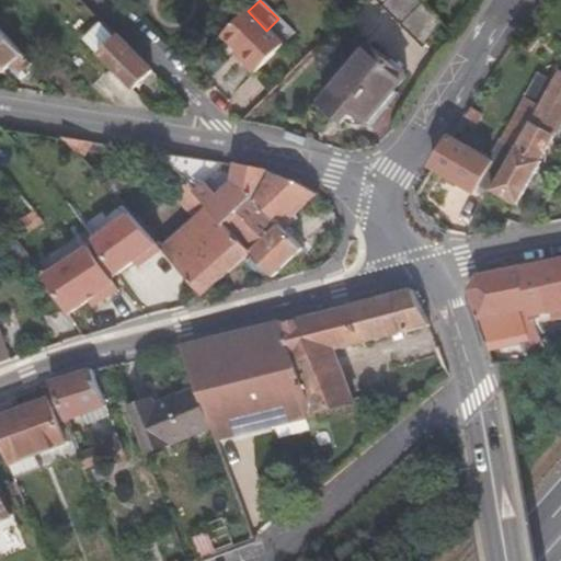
[(375,0),(441,65),(458,41),(418,0),(375,0)]
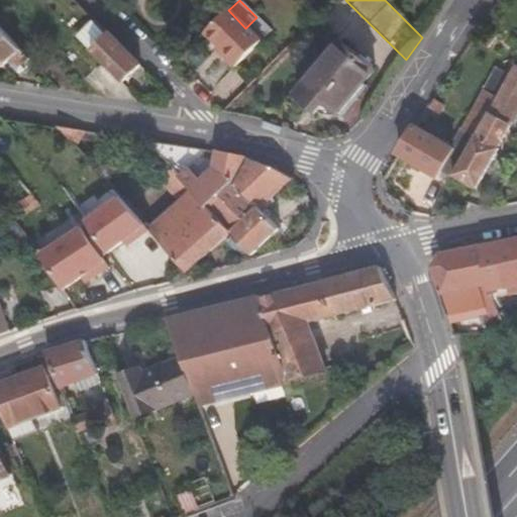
[(228,10),(206,31),(219,46),(216,49),(223,56),(233,67),(271,31),(256,17),(245,28),(228,10)]
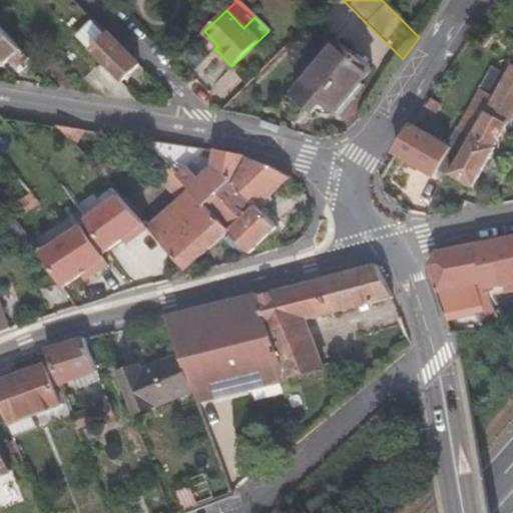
[(117,82),(135,66),(105,34),(102,36),(87,22),(72,36),(117,82)]
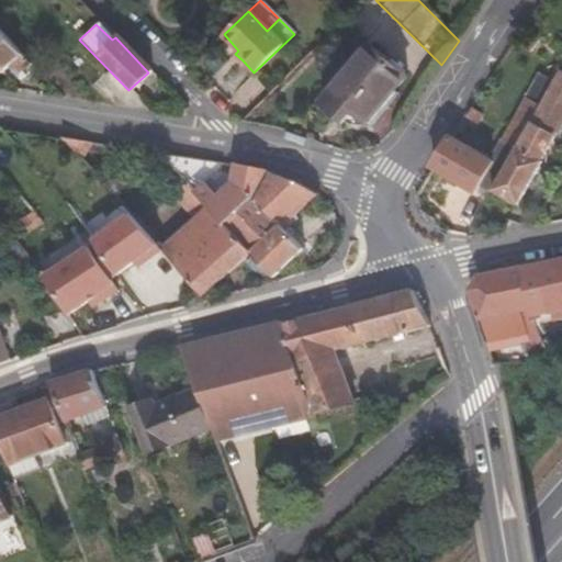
[(15,80),(30,67),(0,34),(0,68),(3,67),(15,80)]
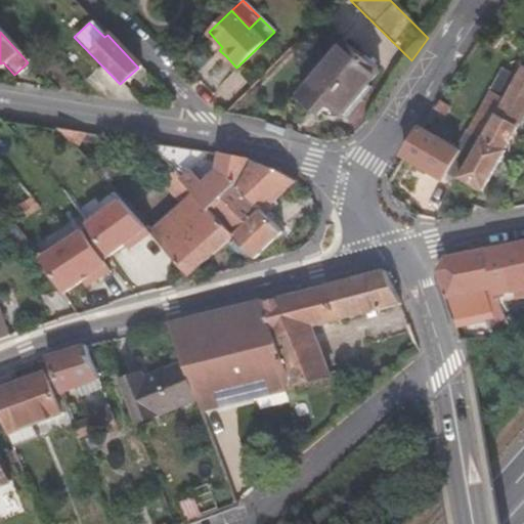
[(331,103),(341,112),(379,70),(346,42),(298,95),(319,114),(331,103)]
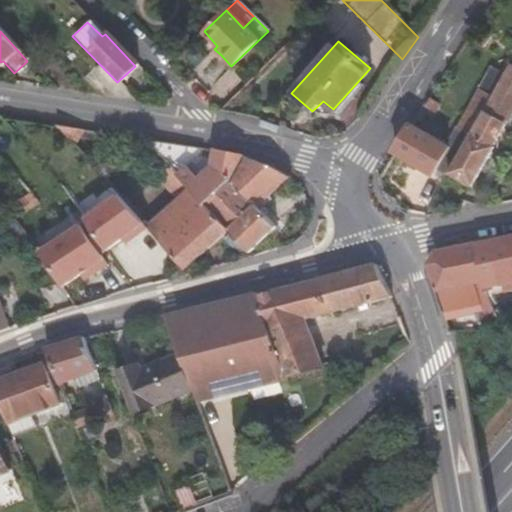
[(493,94),(449,171),(471,183),(493,144),(491,142),(511,103),(511,65),(509,64),(504,74),(493,94)]
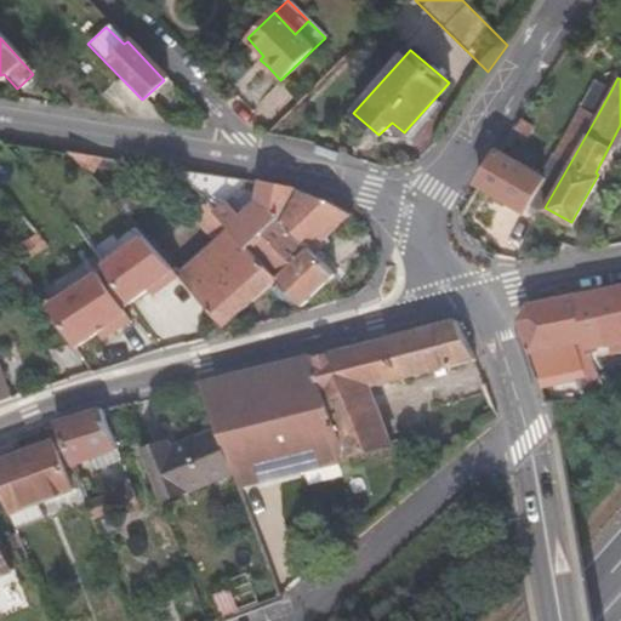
[(596,80),(581,106),(598,114),(611,90),(596,80)]
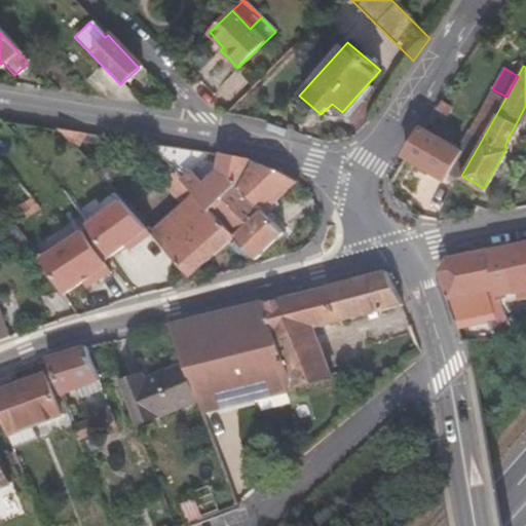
[(450,170),(461,176),(506,97),(492,89),(458,148),(420,126),(403,156),(444,180),(450,170)]
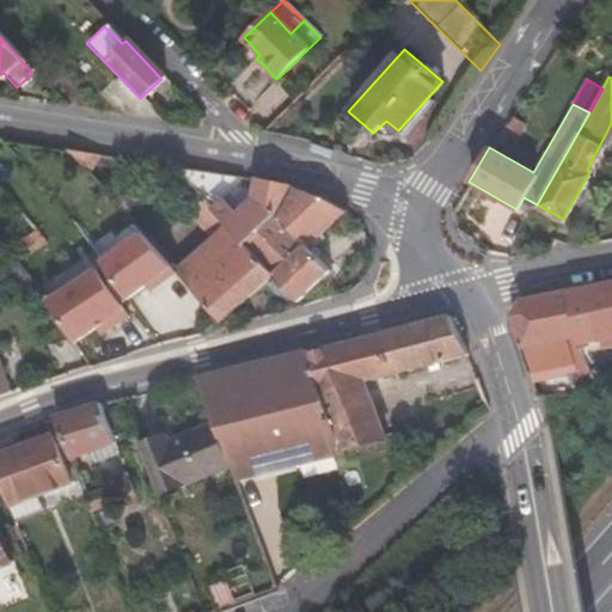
[(244,244),(305,194),(289,189),(256,179),(200,169),(172,164),(197,194),(226,224),(244,244)]
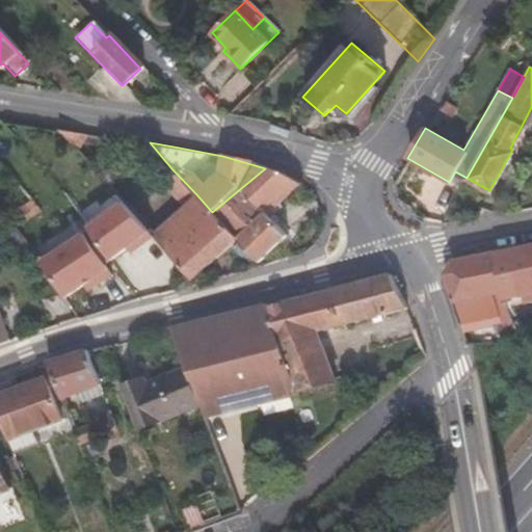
[(196,194),(171,168),(161,181),(176,197),(186,203),(196,194)]
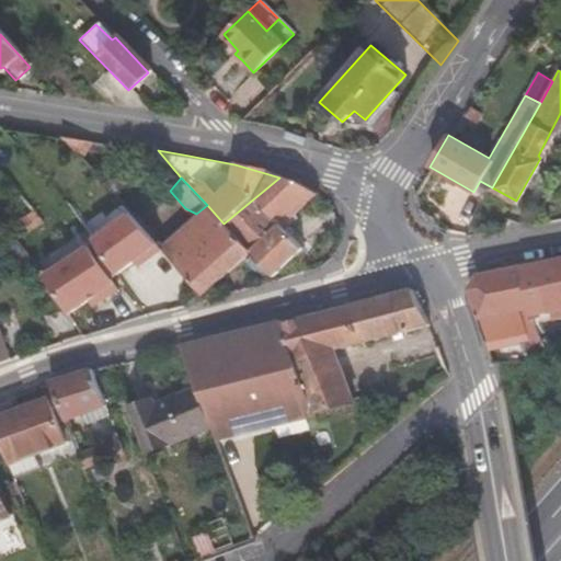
[(284,226),(321,194),(308,186),(279,178),(224,224),(229,230),(249,251),(270,275),(300,248),(284,226)]
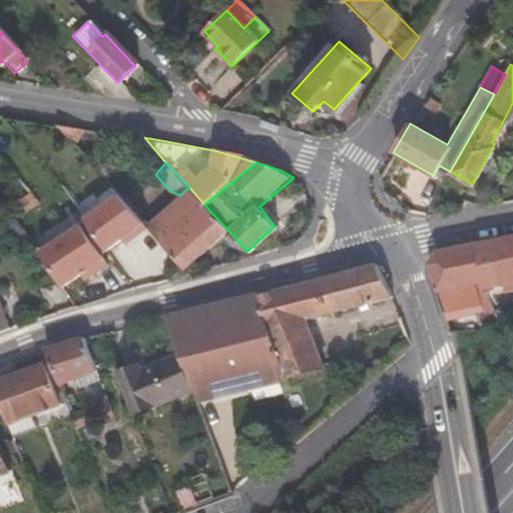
[(209,210),(204,204),(189,187),(179,195),(146,224),(166,247),(209,210)]
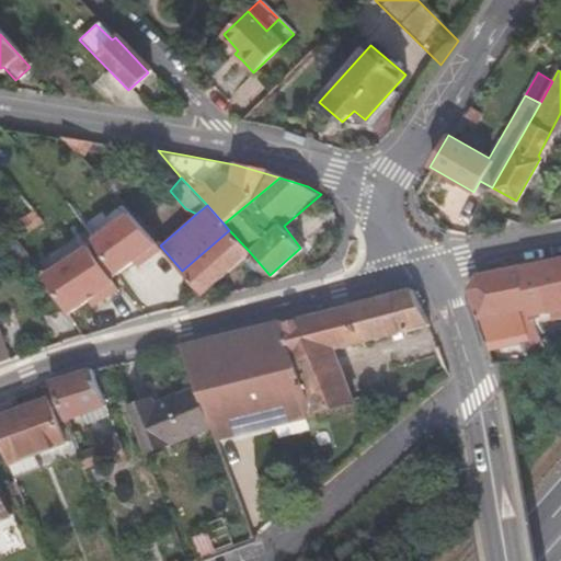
[(144,261),(156,251),(125,210),(87,239),(91,243),(112,274),(129,261),(138,254),(144,261)]
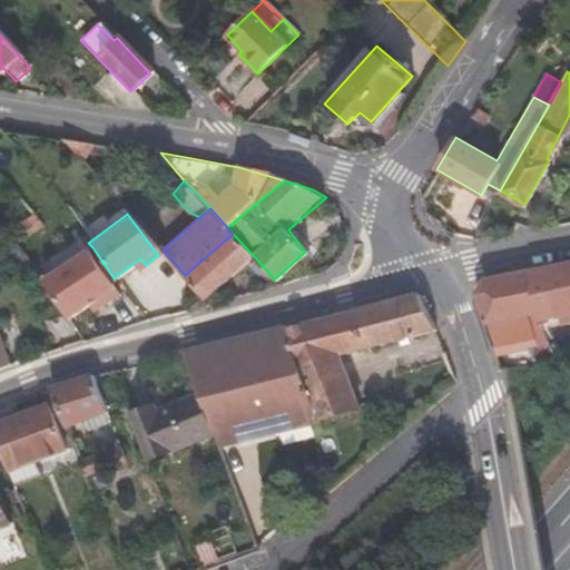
[(185,275),(204,297),(253,255),(233,234),(185,275)]
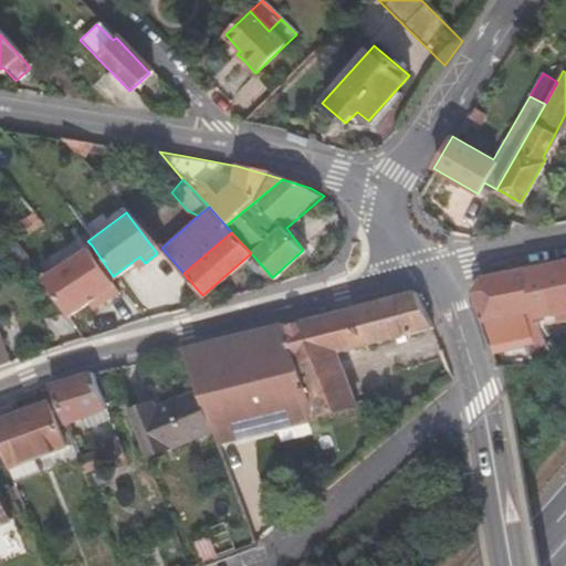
[(92,245),(88,248),(109,280),(113,276),(92,245)]
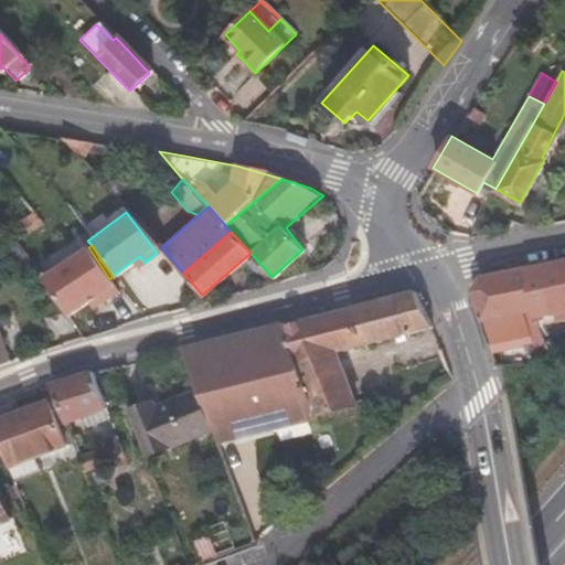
[(43,277),(68,315),(88,301),(98,295),(103,301),(117,291),(109,279),(88,247),(43,277)]
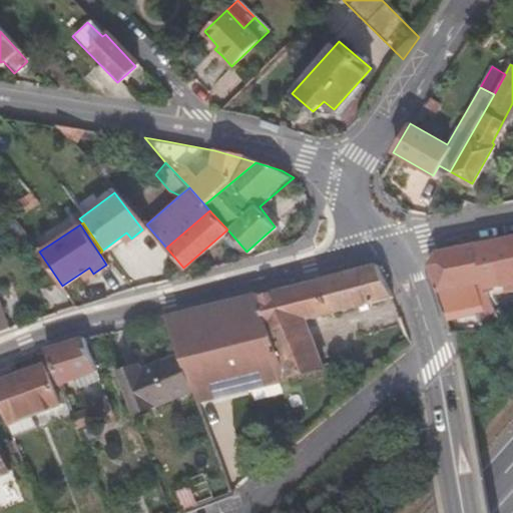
[(126,232),(118,238),(125,242),(131,238),(126,232)]
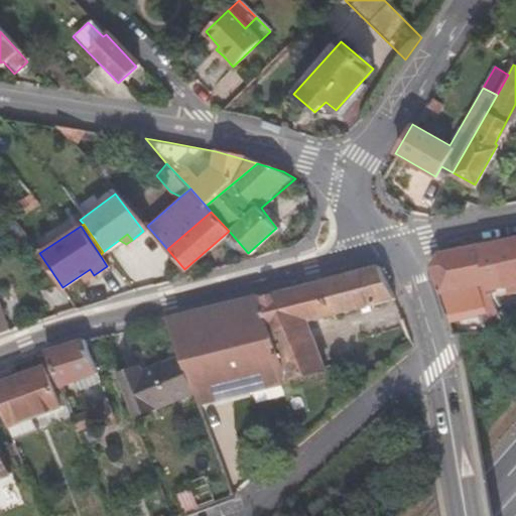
[(515,238),(476,246),(491,290),(503,287),(515,284),(515,238)]
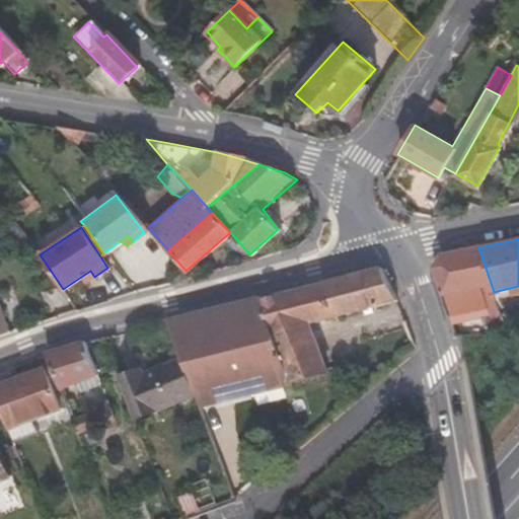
[(478,247),(438,254),(430,270),(442,307),(445,314),(448,314),(485,302),(489,314),(501,312),(497,299),(494,292),(478,247)]
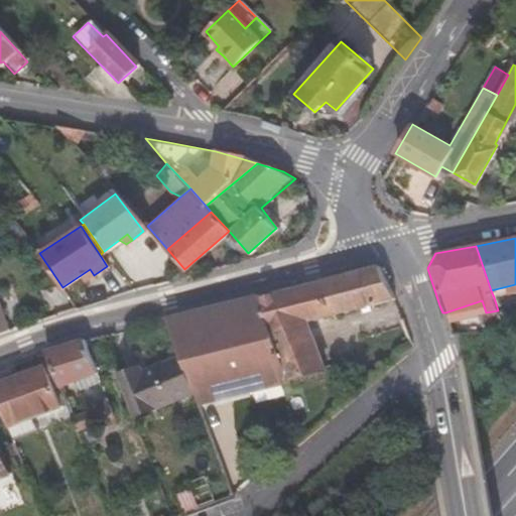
[(197,389),(201,402),(321,366),(304,325),(389,297),(373,263),(167,314),(182,355),(197,389)]
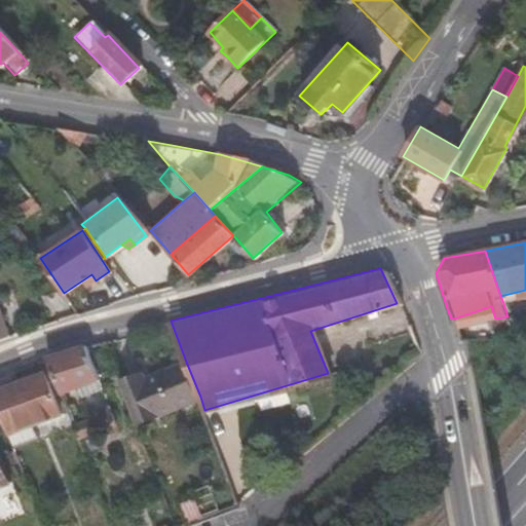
[(91,274),(82,280),(86,287),(96,280),(91,274)]
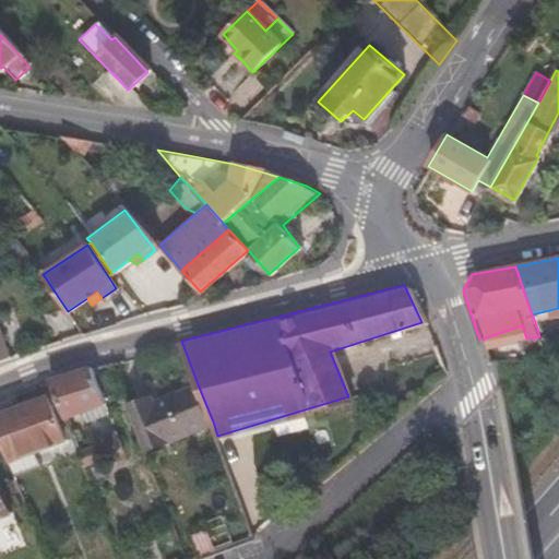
[(558,308),(545,311),(547,320),(558,317),(558,308)]
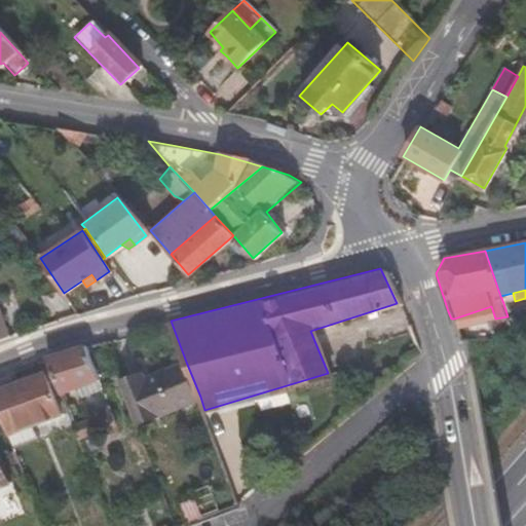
[(513,293),(500,296),(503,303),(515,301),(513,293)]
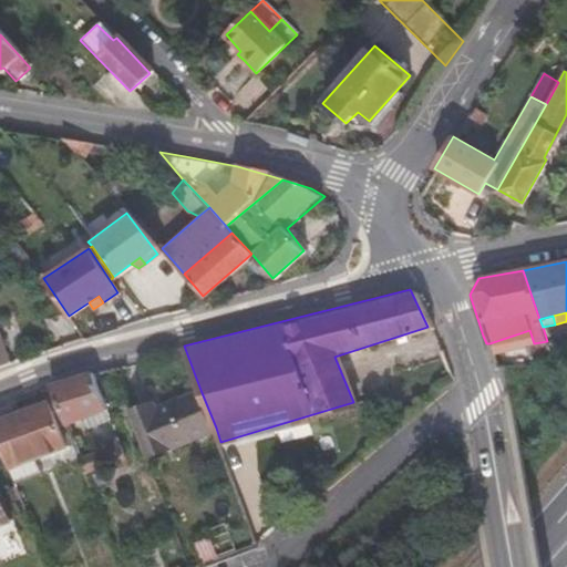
[(566,361),(565,352),(553,357),(556,369),(566,364),(566,361)]
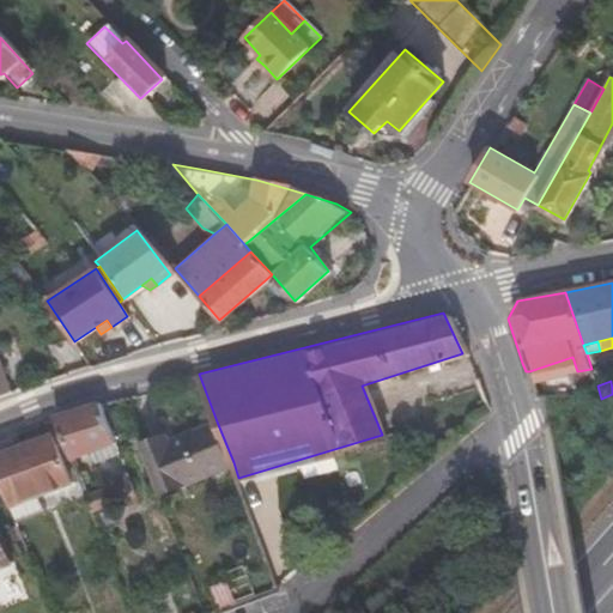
[(101,400),(53,412),(72,459),(91,451),(117,442),(101,400)]
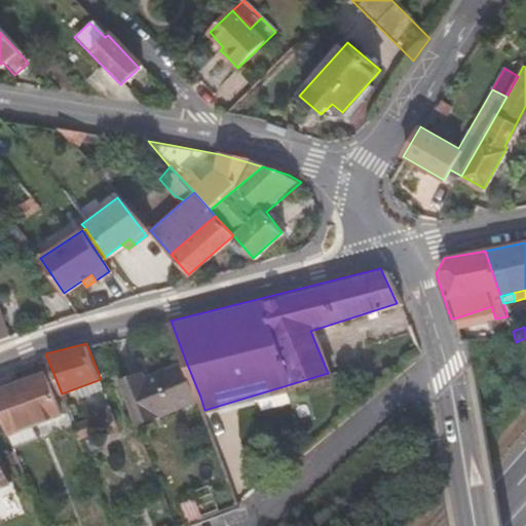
[(134,421),(200,397),(186,362),(145,378),(142,371),(118,379),(134,421)]
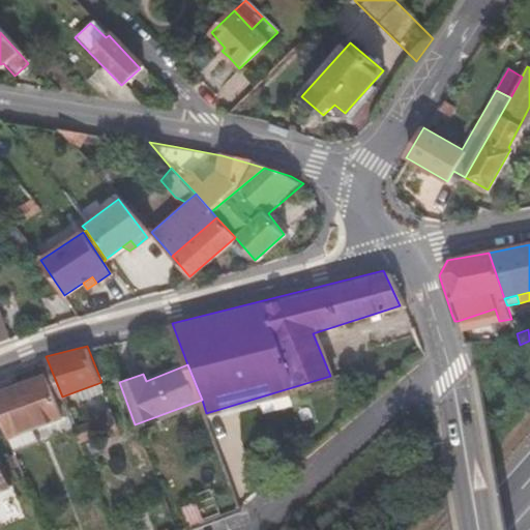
[(0,382),(0,423),(9,446),(35,437),(30,423),(60,411),(43,372),(21,380),(19,376),(0,382)]
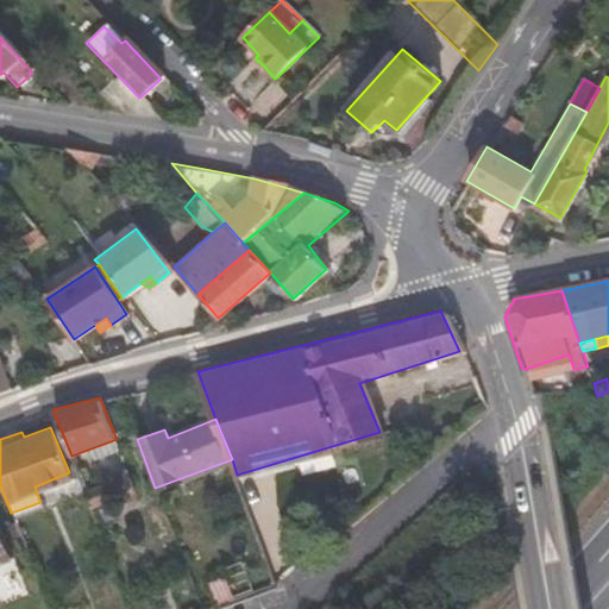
[(117,439),(90,449),(94,458),(120,447),(117,439)]
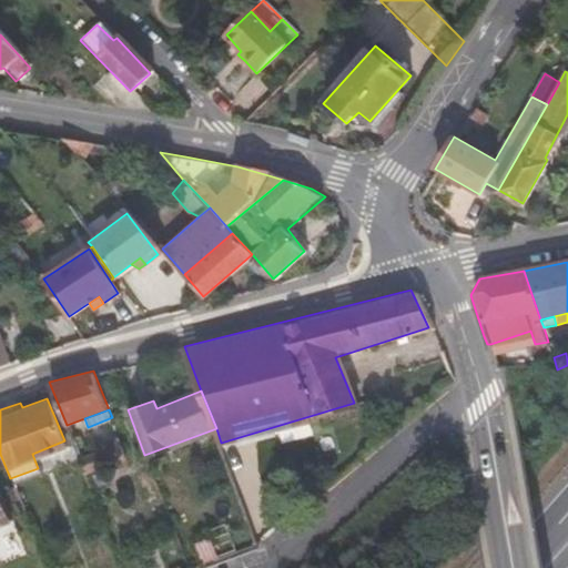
[(81,460),(84,470),(128,455),(123,445),(81,460)]
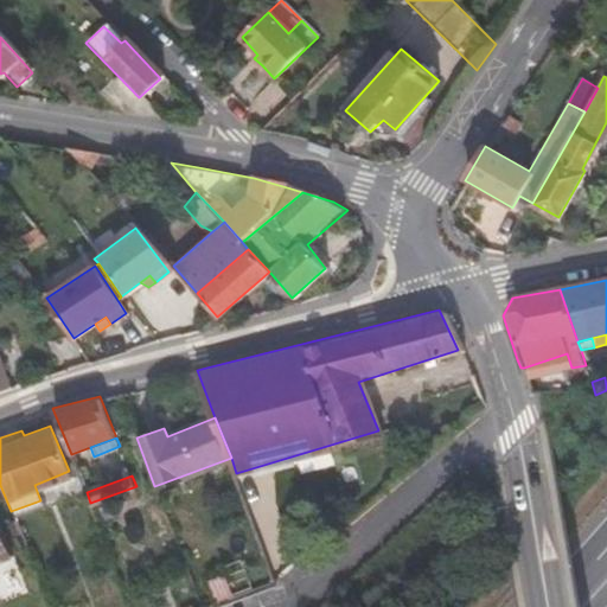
[(0,556),(17,550),(6,523),(0,525),(0,556)]
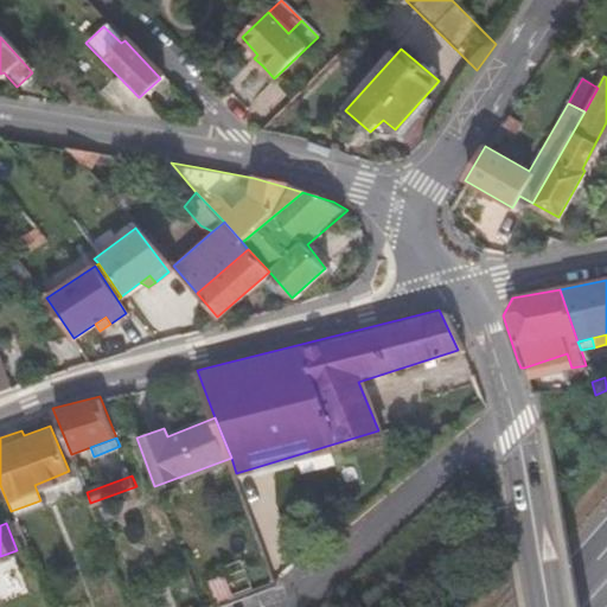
[(225,568),(234,587),(273,572),(262,544),(223,561),(225,568)]
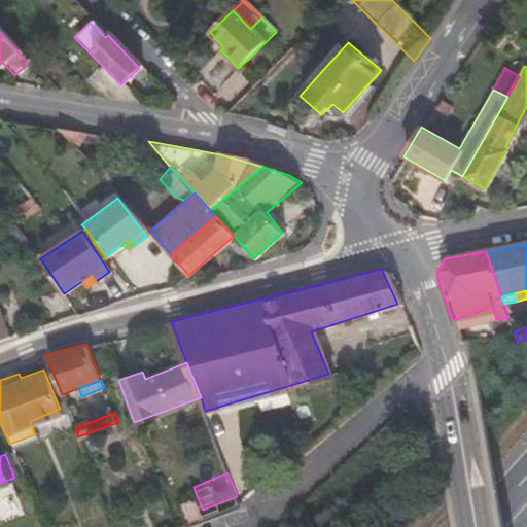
[(182,498),(188,516),(203,510),(196,493),(182,498)]
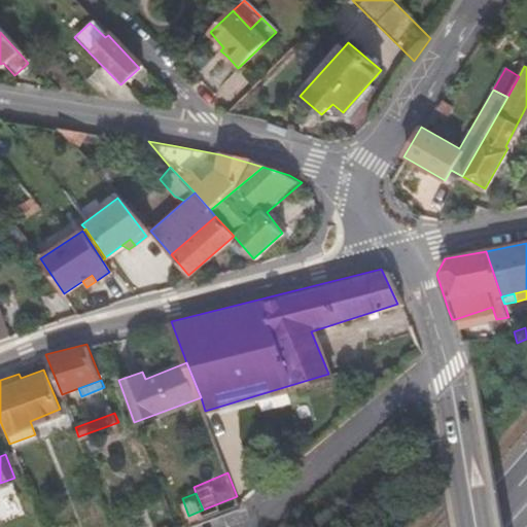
All buildings are outlined.
